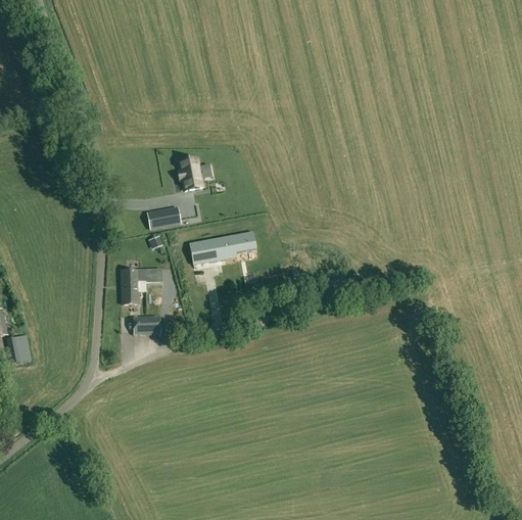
[(197,156),(180,159),(185,189),(203,186),(201,178),(205,177),(203,164),(199,166),(197,156)]
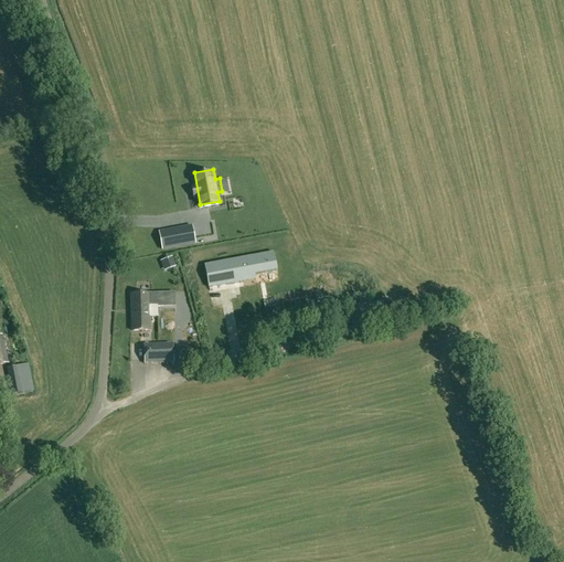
[(191,223),(158,229),(161,246),(194,240),(191,223)]
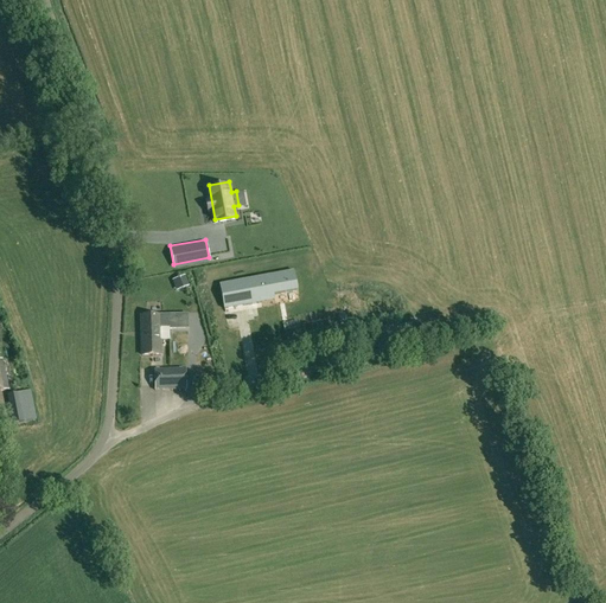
[(293,268),(218,282),(223,306),(261,300),(260,297),(273,295),(273,293),(297,288),(293,268)]
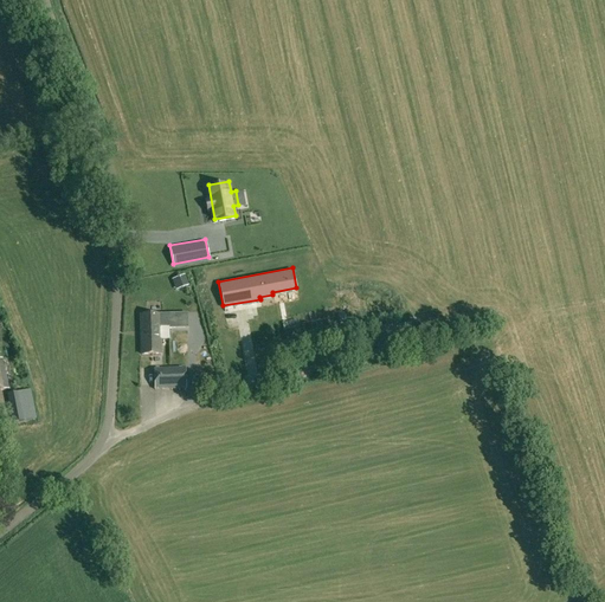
[(184,272),(177,274),(180,285),(188,283),(184,272)]
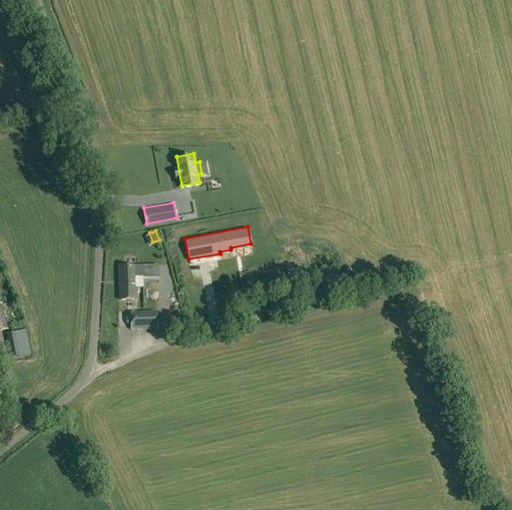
[(134,265),(118,265),(118,282),(119,298),(135,298),(134,286),(142,286),(142,277),(138,277),(138,271),(136,271),(136,264),(134,265)]
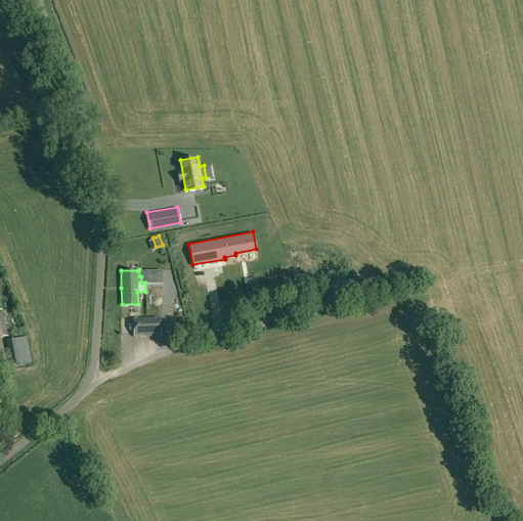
[(153,281),(153,269),(139,269),(139,276),(141,276),(141,283),(145,283),(153,281)]
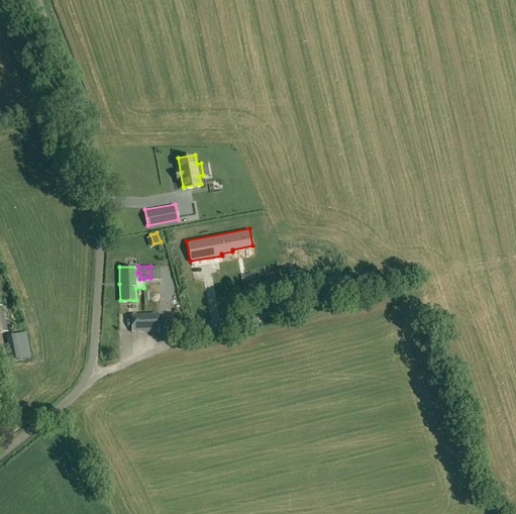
[(158,329),(157,311),(130,312),(131,330),(158,329)]
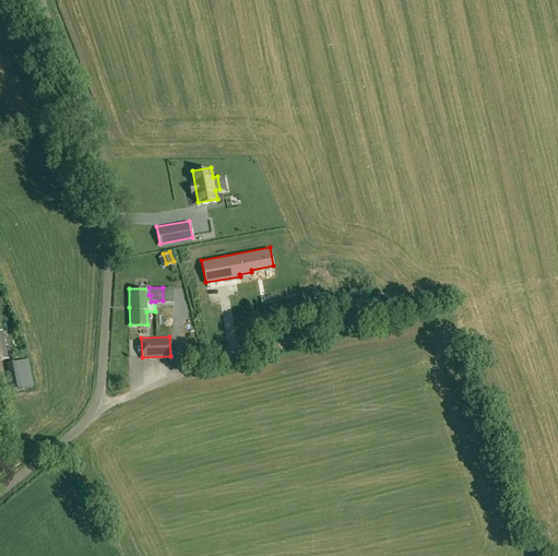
[(7,362),(11,388),(32,383),(27,357),(7,362)]
